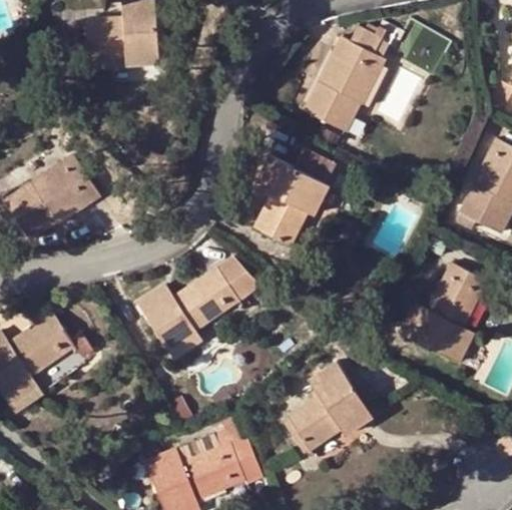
[(154,0),(128,0),(129,19),(122,20),(84,21),(86,59),(125,56),(141,55),(141,62),(159,61),(154,0)]
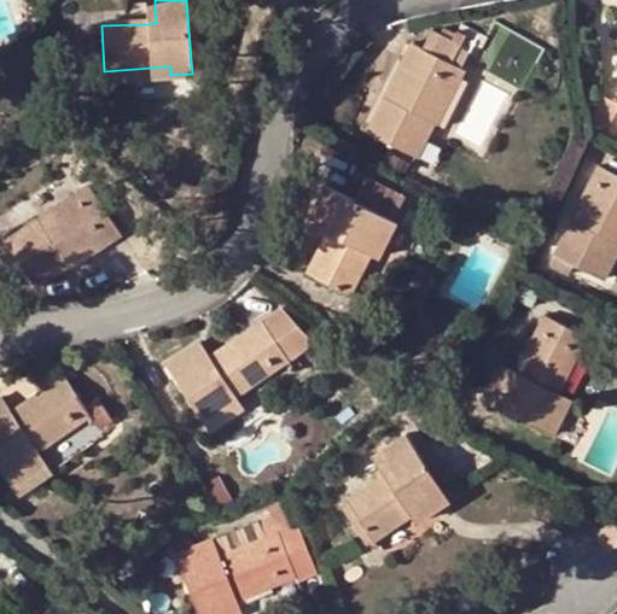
[(145,0),(147,24),(156,23),(155,0),(145,0)]
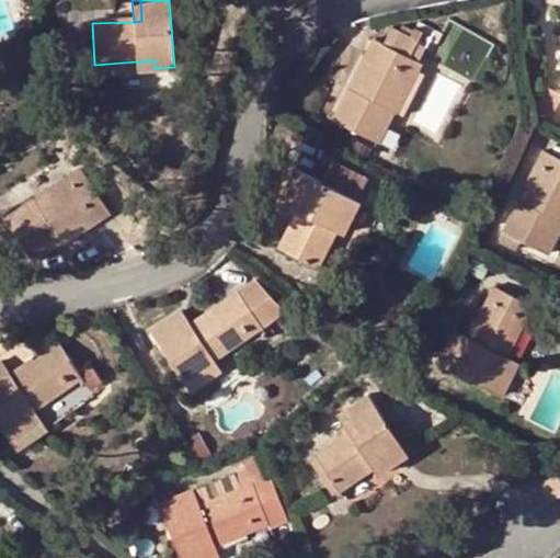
[(442,36),(488,60),(495,46),(449,22),(442,36)]
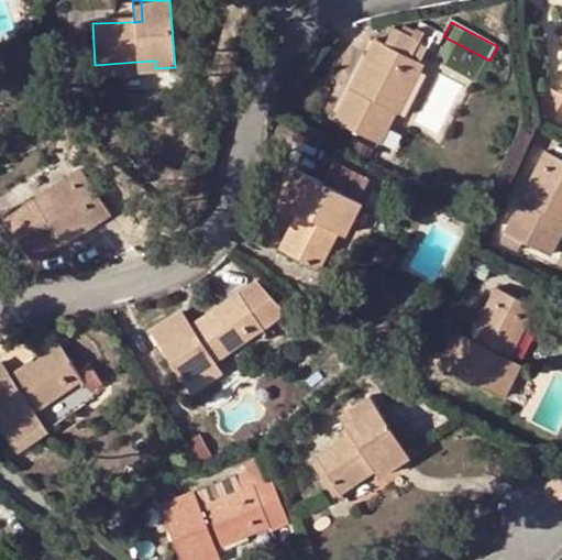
[(410,68),(421,75),(426,66),(422,64),(429,51),(436,53),(443,36),(421,24),(414,39),(395,29),(386,46),(378,41),(371,57),(375,58),(357,94),(353,91),(338,123),(381,144),(396,113),(390,110),(410,68)]
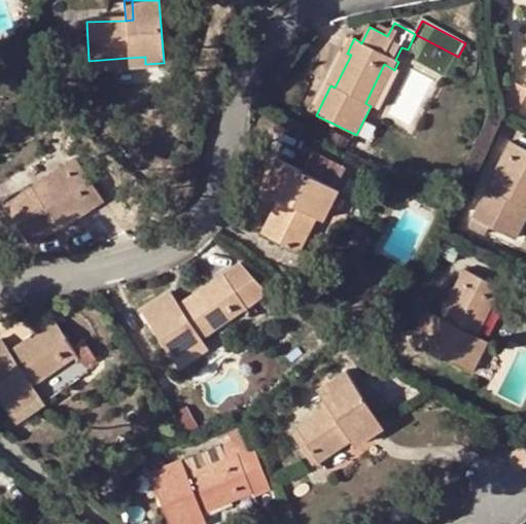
[(351,55),(347,54),(330,85),(335,88),(351,55)]
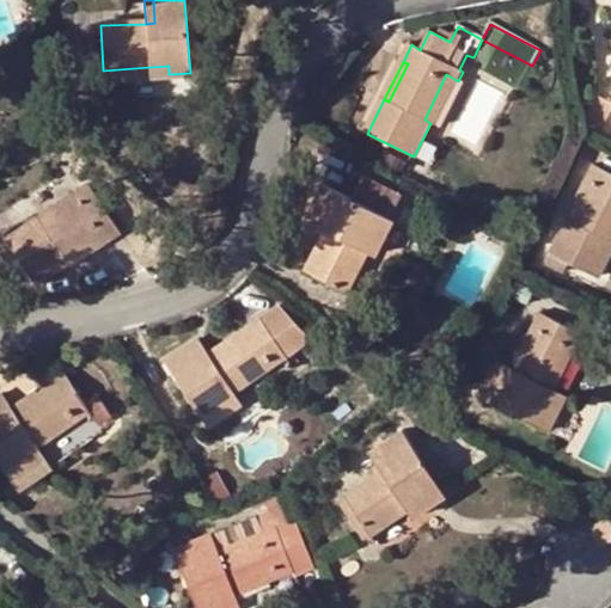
[(151,75),(169,74),(169,66),(150,67),(151,75)]
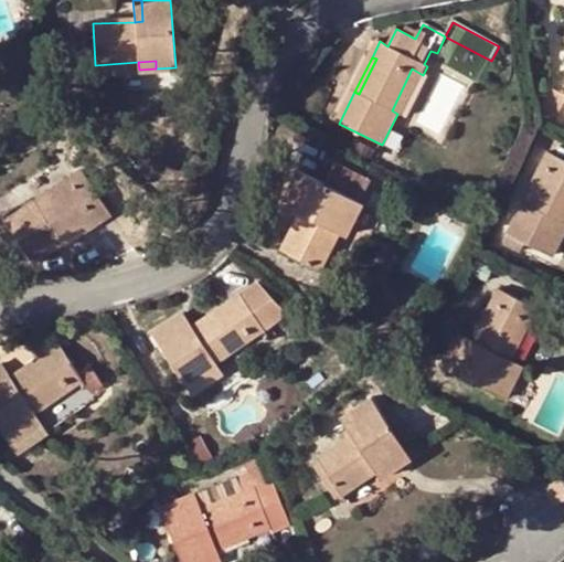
[(392,110),(397,114),(407,118),(428,77),(423,75),(412,69),(392,110)]
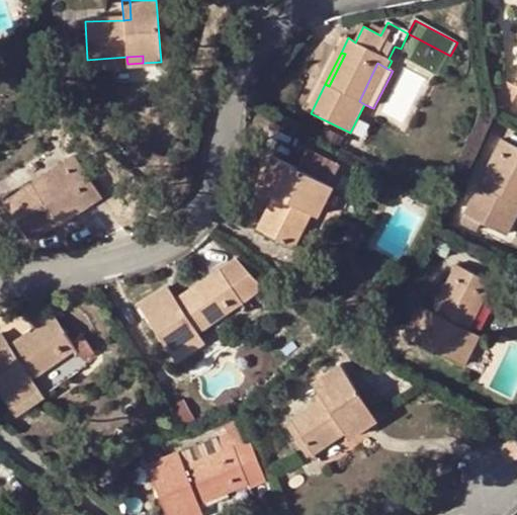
[(511,119),(516,106),(516,90),(509,86),(496,111),(511,119)]
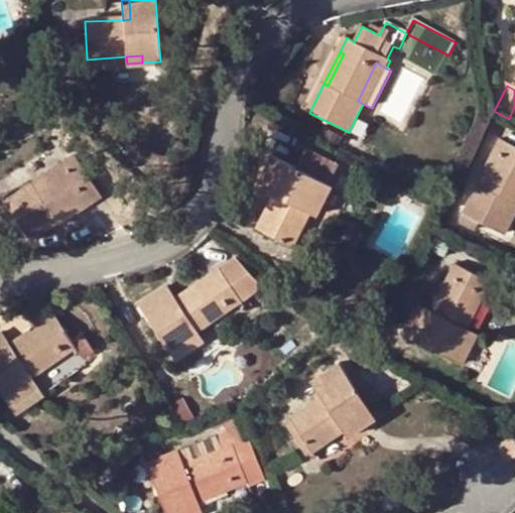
[(514,204),(514,146),(502,140),(495,153),(499,155),(483,187),(479,185),(464,216),(505,235),(514,214),(514,204)]
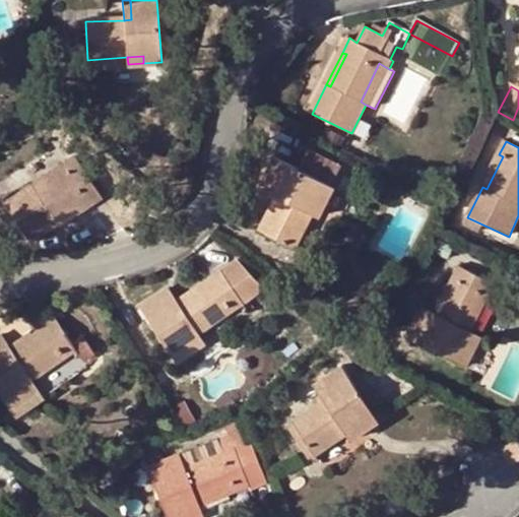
[(499,154),(482,187),(487,189),(503,156),(499,154)]
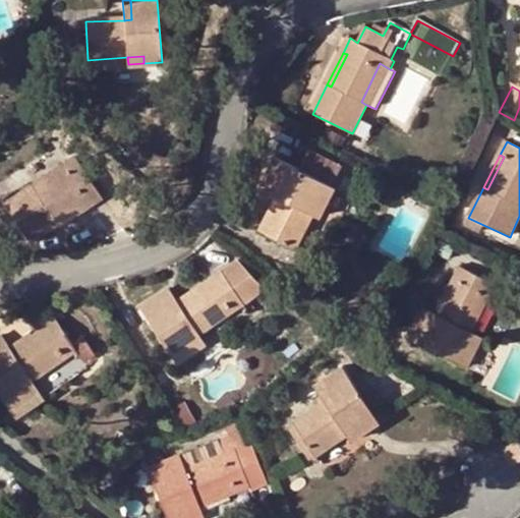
[(32,186),(5,205),(31,241),(57,223),(54,218),(95,189),(73,158),(61,166),(64,170),(35,190),(32,186)]
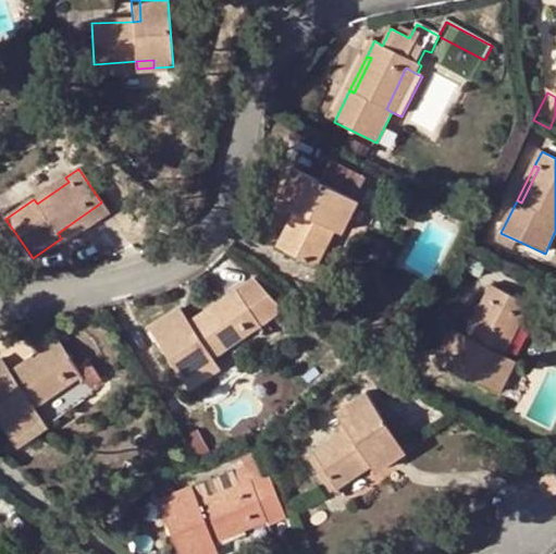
[(349,219),(359,200),(296,171),(283,197),(298,205),(296,211),(280,249),(319,267),(335,231),(343,216),(349,219)]
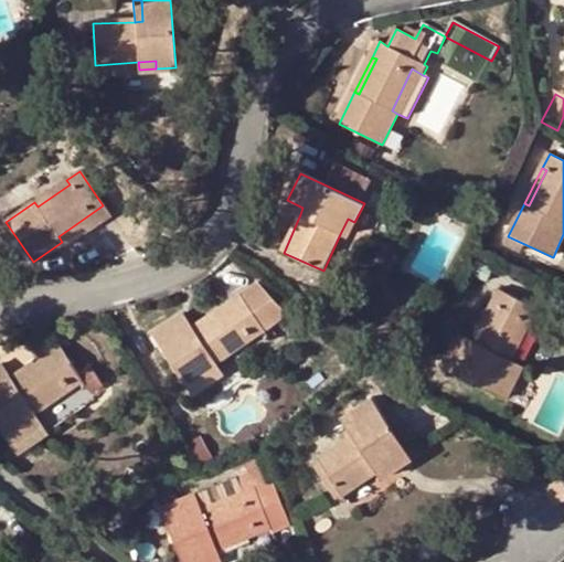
[(66,180),(34,202),(38,207),(70,184),(66,180)]
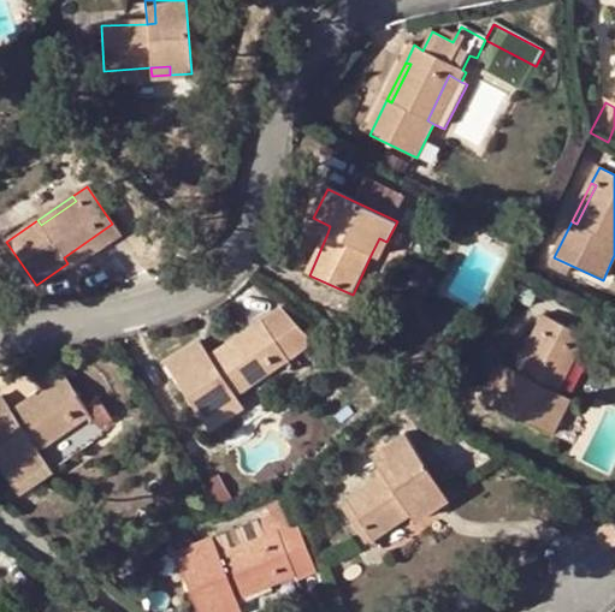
[(311,225),(327,233),(330,226),(313,218),(311,225)]
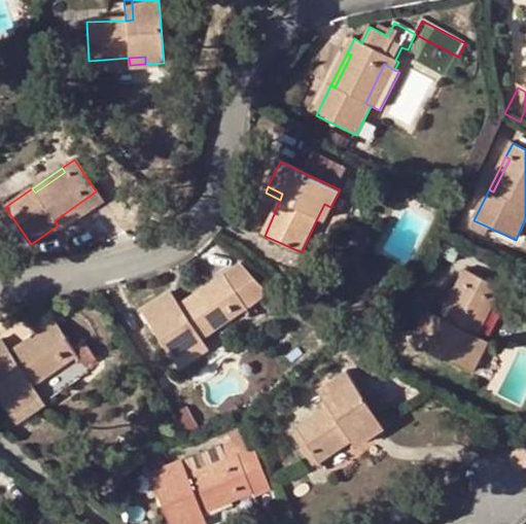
[(102,200),(96,191),(55,220),(58,225),(61,230),(102,200)]
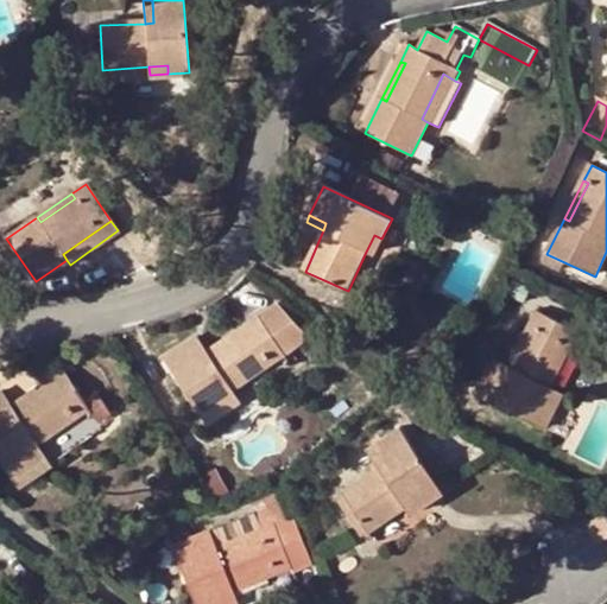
[(374,255),(381,239),(374,235),(366,252),(374,255)]
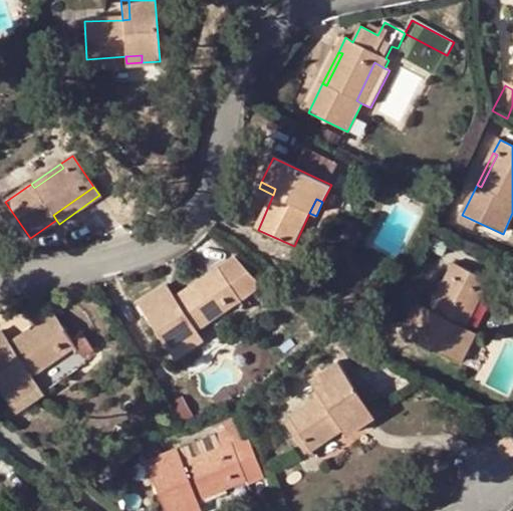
[(254,282),(238,258),(176,300),(167,287),(140,306),(176,358),(195,345),(189,336),(197,330),(255,291),(254,282)]
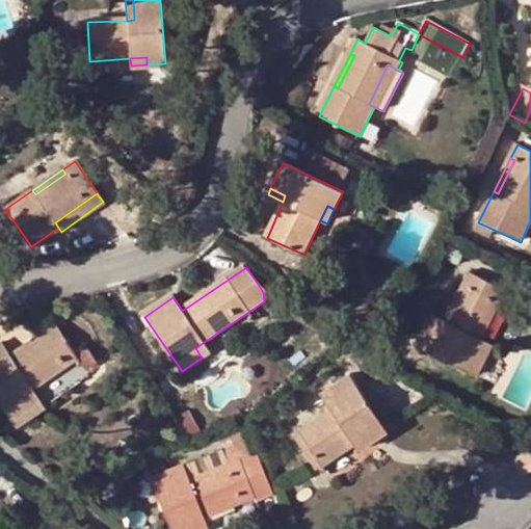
[(481,340),(504,292),(470,274),(446,323),(431,316),(416,348),(477,377),(486,356),(476,351),(481,340)]
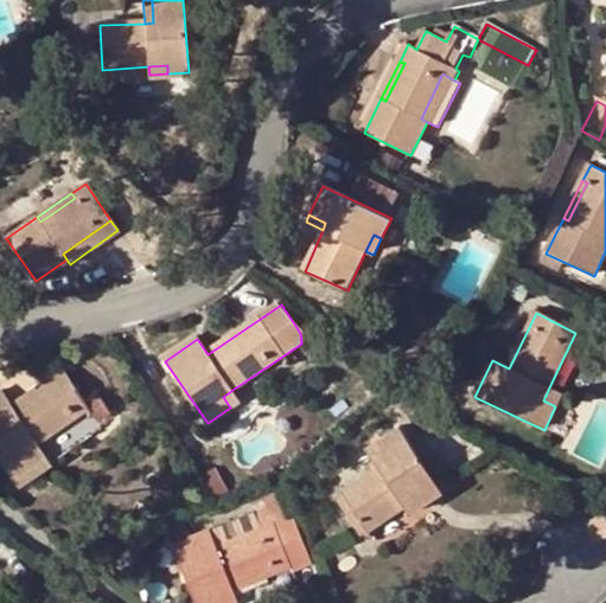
[(88,403),(67,372),(14,406),(4,392),(0,393),(0,453),(23,485),(106,429),(101,422),(112,414),(100,396),(88,403)]
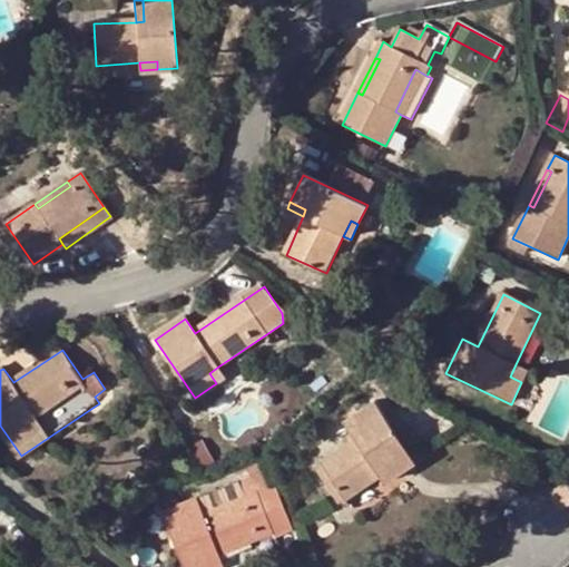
[(528,371),(516,364),(510,377),(521,382),(528,371)]
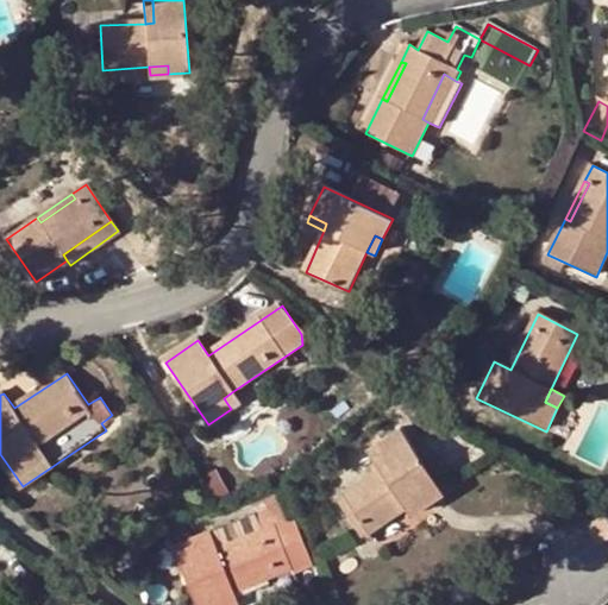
[(240,403),(233,391),(224,398),(231,409),(240,403)]
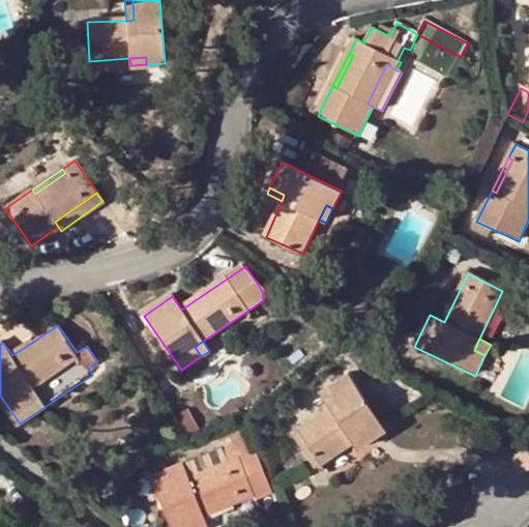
[(385,375),(380,369),(371,374),(376,381),(385,375)]
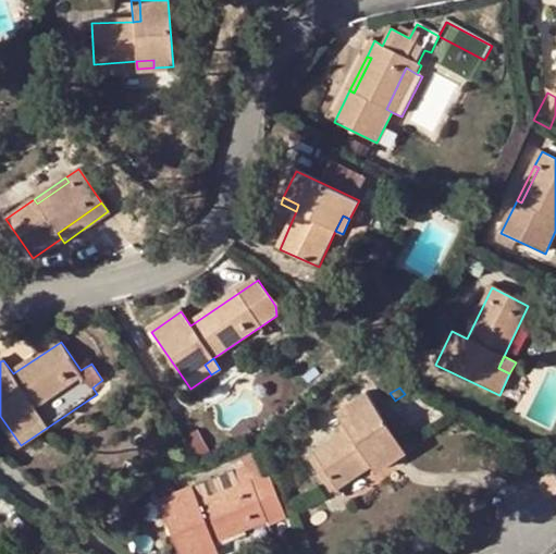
[(407,452),(368,394),(338,414),(349,430),(316,453),(317,456),(310,460),(326,482),(332,479),(337,489),(372,465),(378,472),(407,452)]
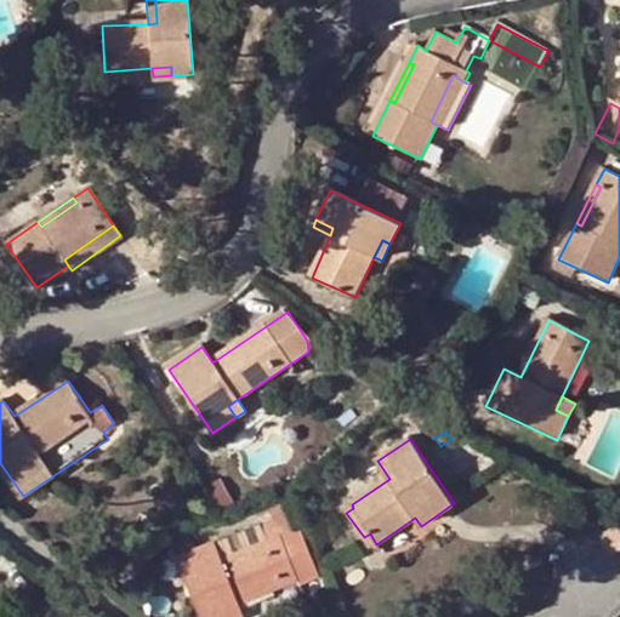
[(619,524),(599,533),(610,555),(619,550),(619,524)]
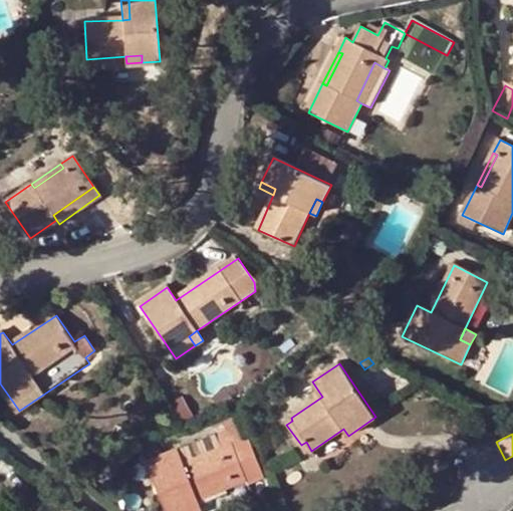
[(261,475),(248,441),(184,466),(179,453),(150,464),(167,510),(190,510),(188,506),(198,501),(244,483),(261,475)]
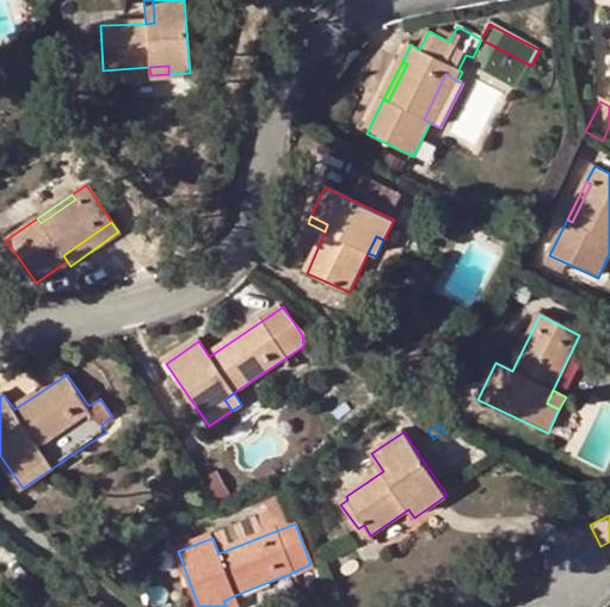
[(310,564),(290,574),(294,583),(315,574),(310,564)]
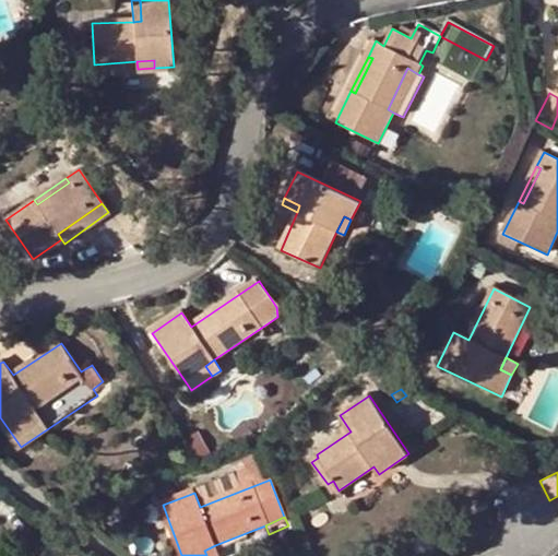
[(220,555),(215,545),(204,551),(206,555),(220,555)]
